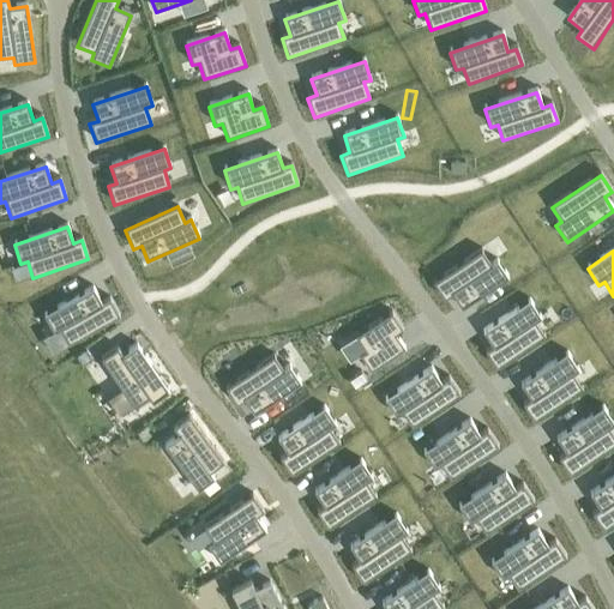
[(481,252),(433,284),(444,301),(452,296),(462,311),(509,279),(497,263),(492,266),(481,252)]
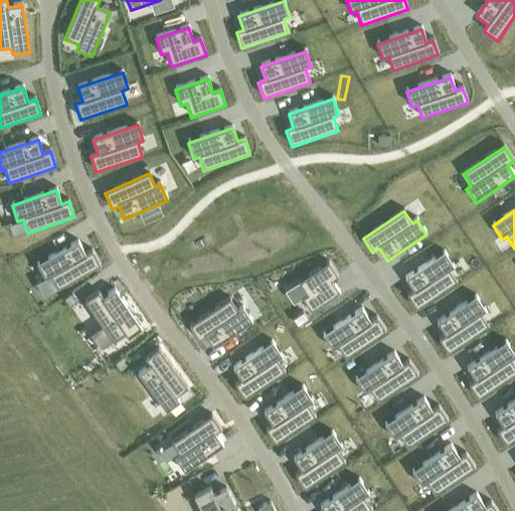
[(78,242),(37,266),(45,281),(50,278),(57,291),(101,267),(92,251),(86,256),(78,242)]
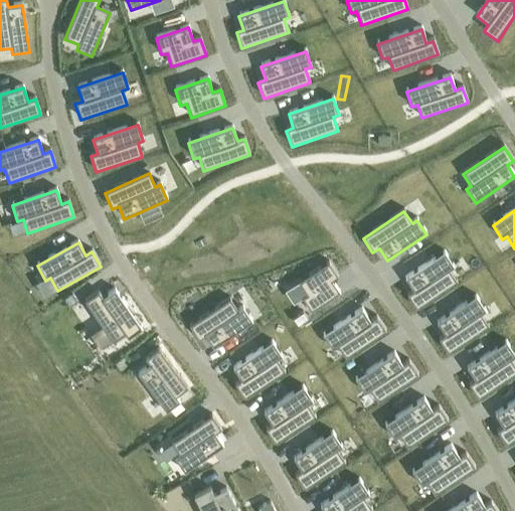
[(445,253),(405,280),(413,292),(406,296),(416,310),(457,283),(449,271),(454,268),(445,253)]
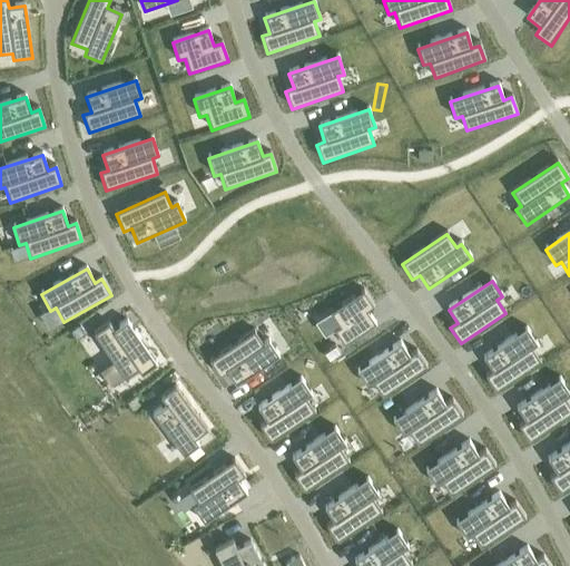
[(364,292),(331,314),(340,328),(334,331),(344,347),(376,325),(367,312),(374,308),(364,292)]
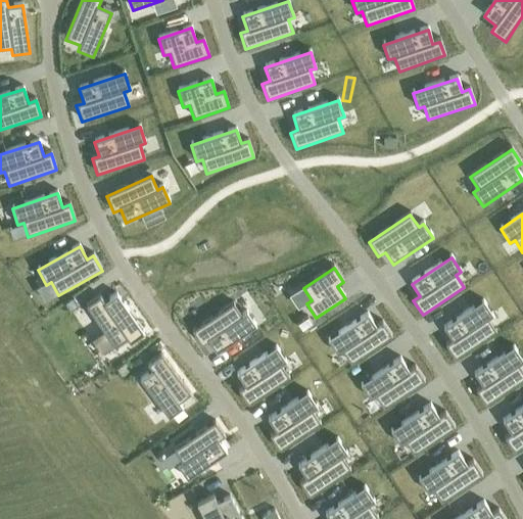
[(100,297),(86,308),(114,348),(126,340),(130,344),(144,335),(116,295),(104,303),(100,297)]
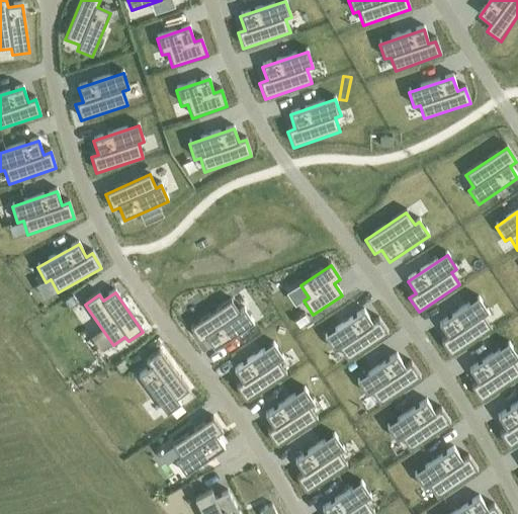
[(479,300),(439,326),(447,338),(441,342),(450,356),(492,329),(483,317),(488,314),(479,300)]
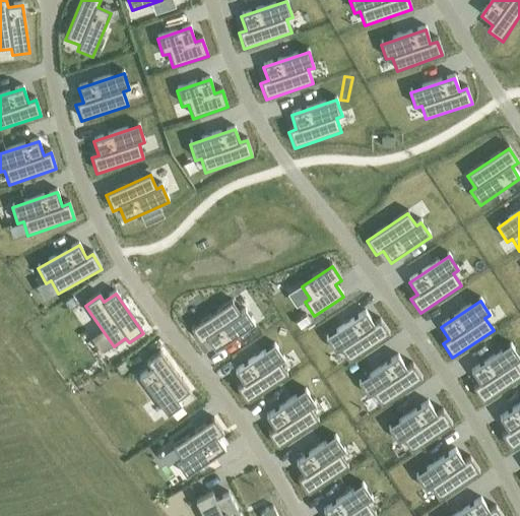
[(232,303),(191,330),(200,344),(206,340),(214,352),(255,325),(245,312),(240,315),(232,303)]
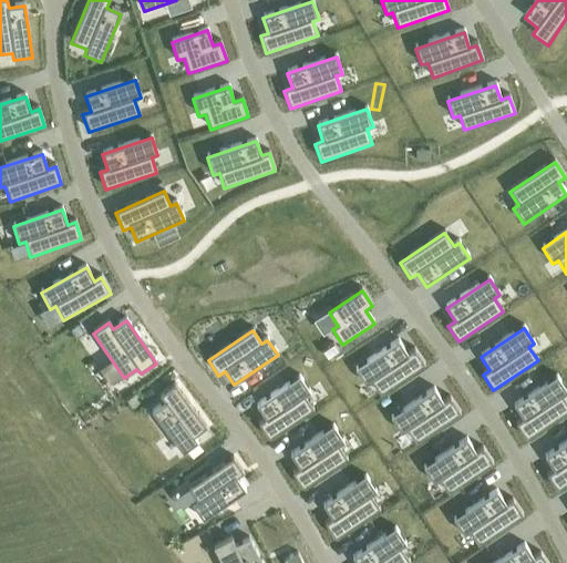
[(399,341),(356,370),(366,386),(371,382),(380,396),(425,366),(414,350),(408,355),(399,341)]
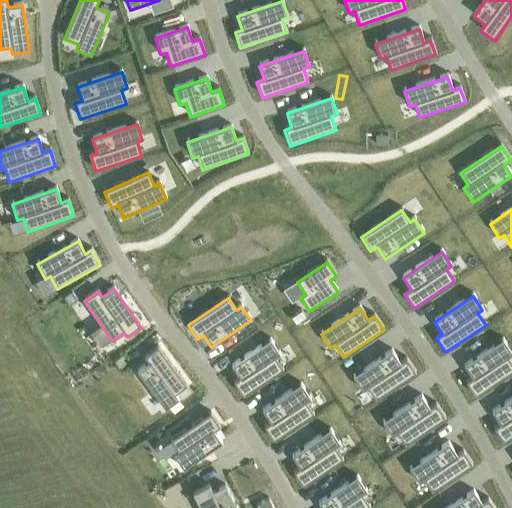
[(301,312),(291,319),(296,325),(306,319),(301,312)]
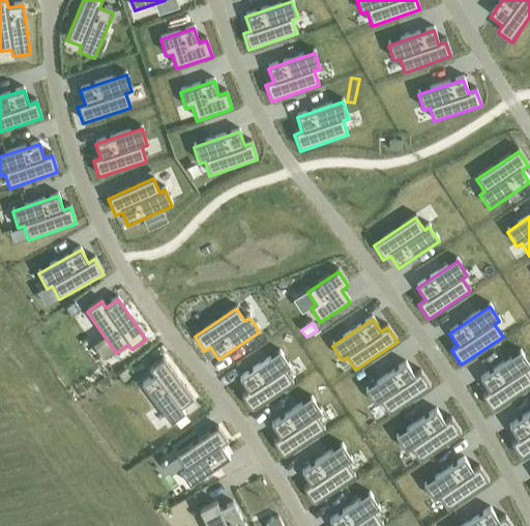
[(281,353),(239,380),(247,392),(241,397),(252,411),(293,383),(285,371),(290,368),(281,353)]
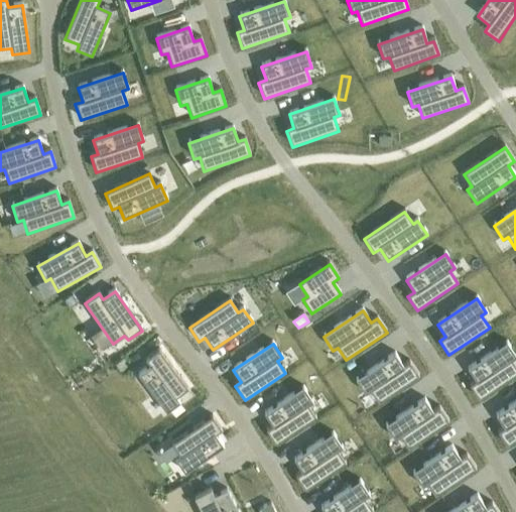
[(515,357),(507,344),(468,370),(476,382),(470,386),(479,400),(515,375),(515,367),(511,361),(515,358),(515,357)]
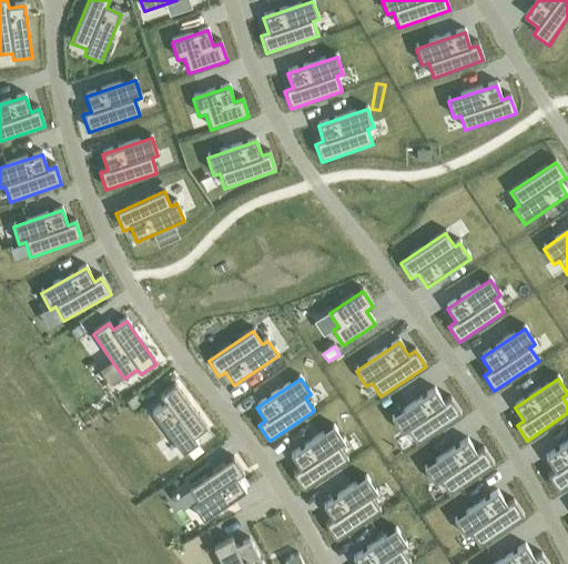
[(165,404),(152,413),(183,455),(198,444),(194,439),(206,430),(175,386),(160,398),(165,404)]
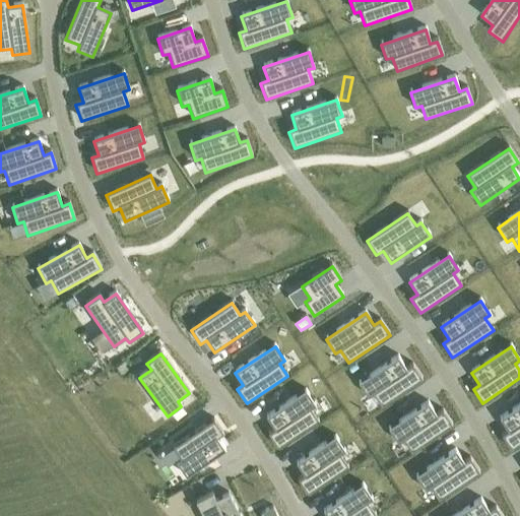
[(398,358),(359,384),(368,398),(373,395),(381,407),(423,380),(412,366),(406,370),(398,358)]
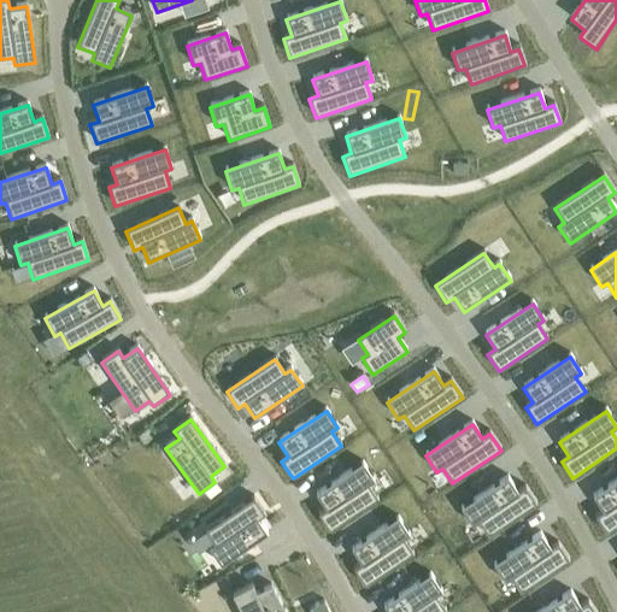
[(363,464),(316,496),(325,511),(318,516),(329,533),(378,500),(369,486),(374,481),(363,464)]
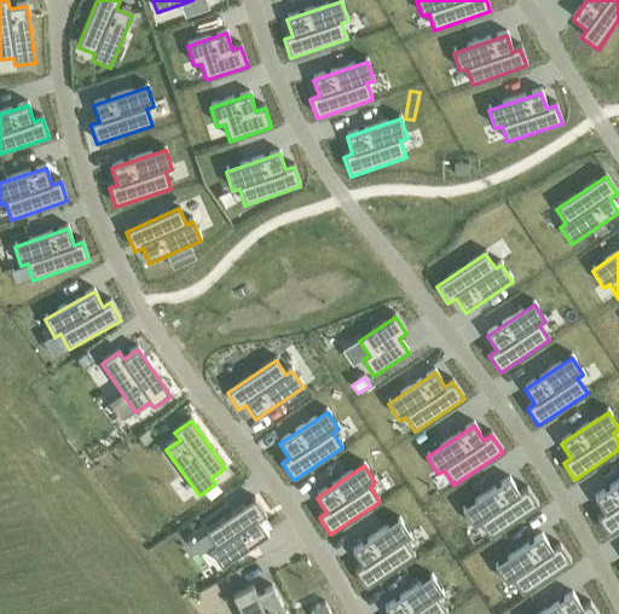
[(509,480),(462,511),(474,528),(480,525),(490,539),(538,507),(527,490),(519,494),(509,480)]
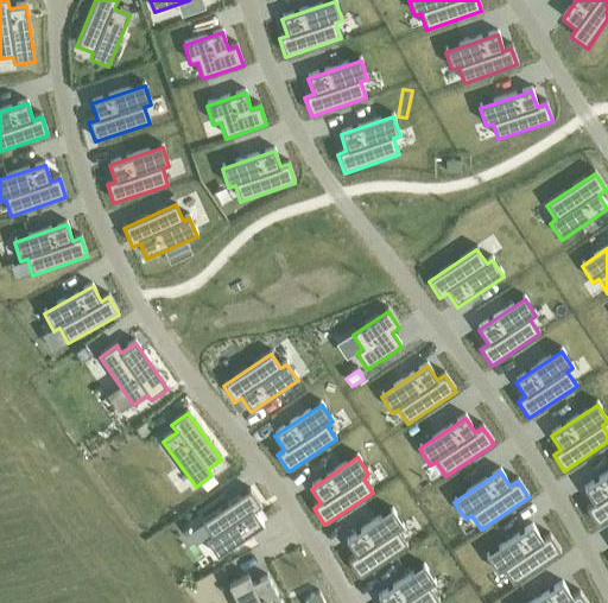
[(607,474),(584,490),(594,506),(586,511),(597,527),(607,519),(607,474)]
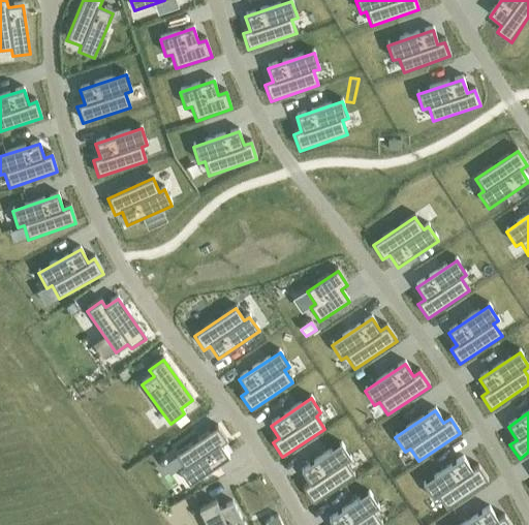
[(217,428),(176,456),(184,468),(179,471),(189,486),(229,459),(221,446),(227,442),(217,428)]
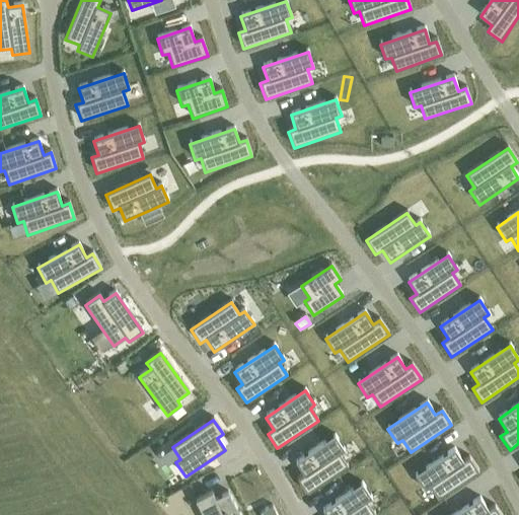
[(335,437),(295,463),(303,475),(297,480),(306,494),(348,466),(340,454),(345,451),(335,437)]
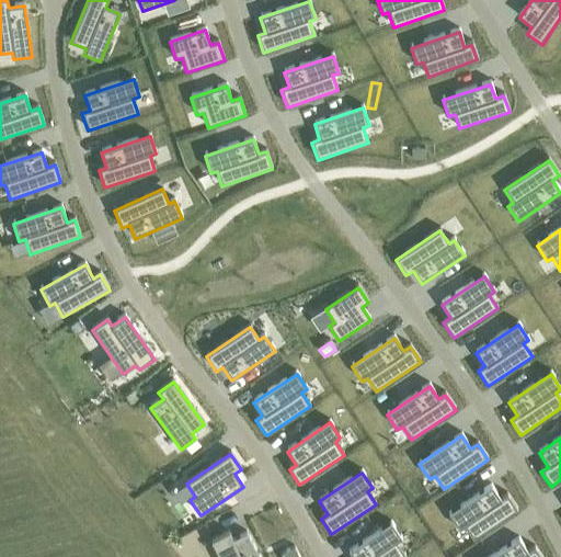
[(492,487),(449,515),(459,531),(465,527),(473,541),(517,511),(507,496),(501,500),(492,487)]
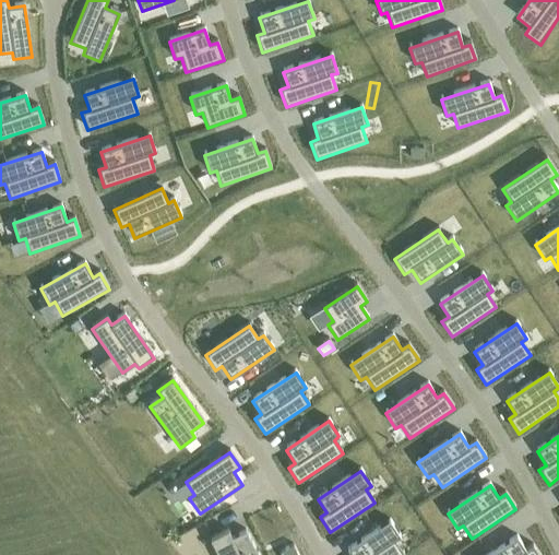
[(390,522),(347,551),(349,554),(404,554),(395,541),(401,538),(390,522)]
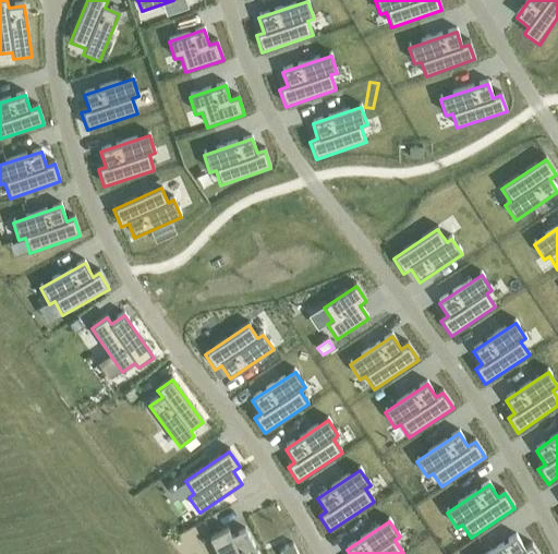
[(228,531),(210,540),(217,553),(256,553),(245,532),(232,539),(228,531)]
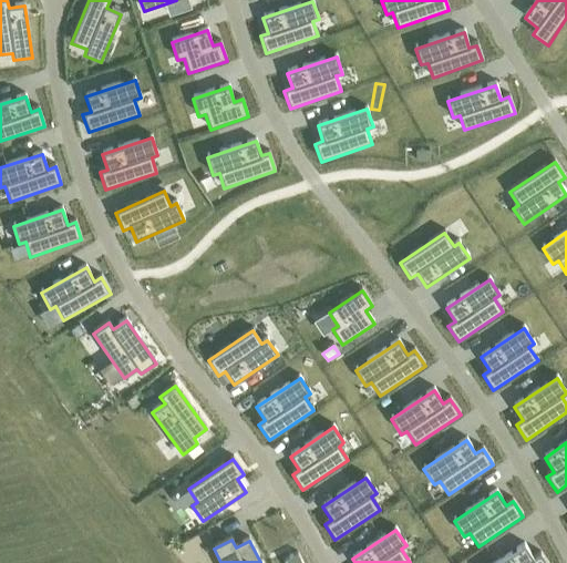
[(525,546),(500,562),(545,562),(540,554),(534,560),(525,546)]
